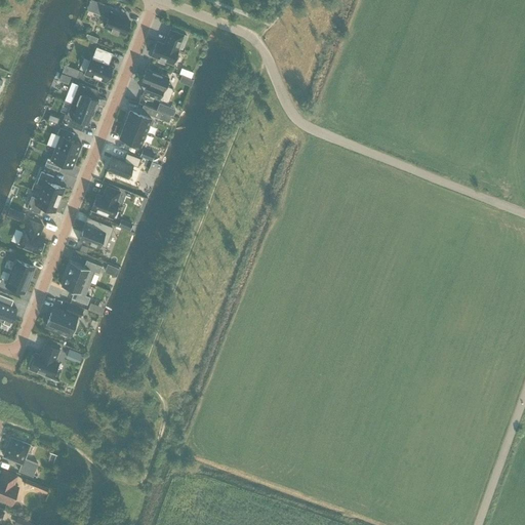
[(95,0),(89,0),(86,9),(108,18),(105,27),(111,29),(110,31),(117,34),(118,32),(124,34),(129,21),(113,14),(116,8),(95,0)]
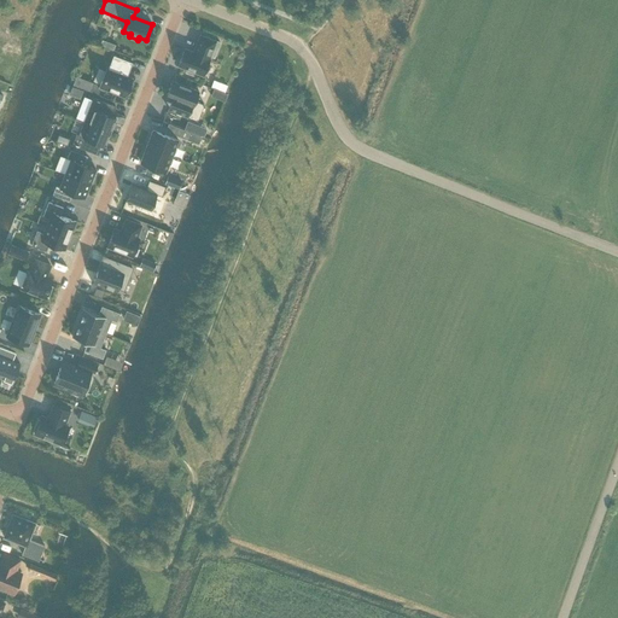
[(442,22),(433,42),(445,47),(454,27),(442,22)]
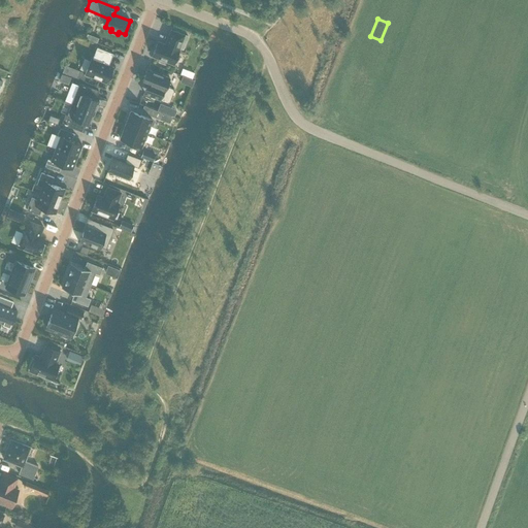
[(388,23),(381,40),(391,44),(398,27),(388,23)]
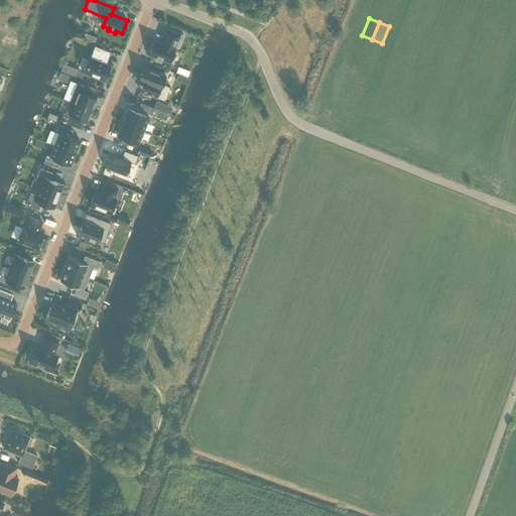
[(389,26),(382,43),(392,47),(399,30),(389,26)]
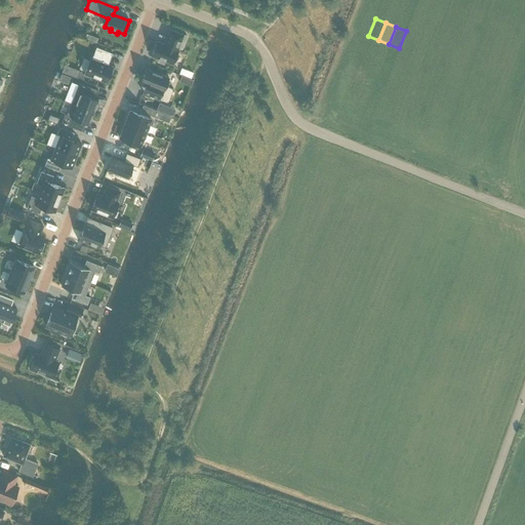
[(187,35),(170,29),(165,39),(166,40),(165,43),(157,40),(151,55),(158,57),(157,61),(164,63),(165,61),(172,64),(179,46),(182,47),(187,35)]
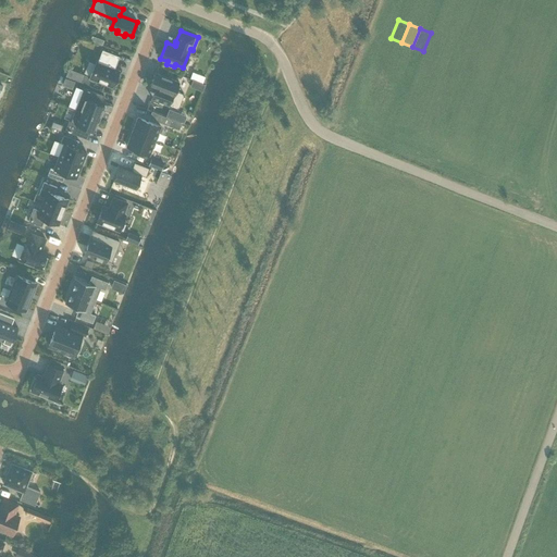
[(431,33),(423,51),(434,56),(442,37),(431,33)]
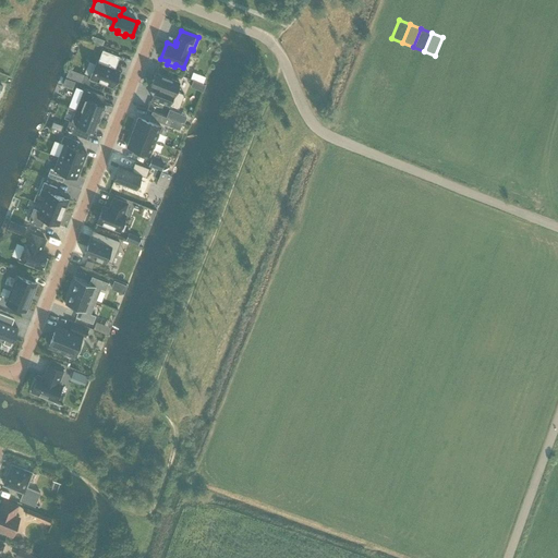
[(443,37),(435,56),(446,59),(453,41),(443,37)]
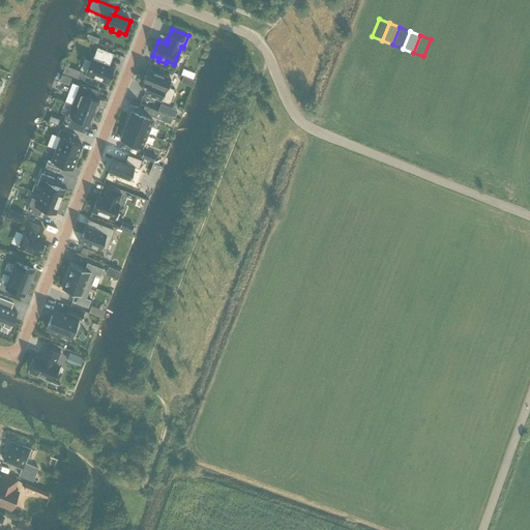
[(442,43),(435,61),(446,65),(452,48),(442,43)]
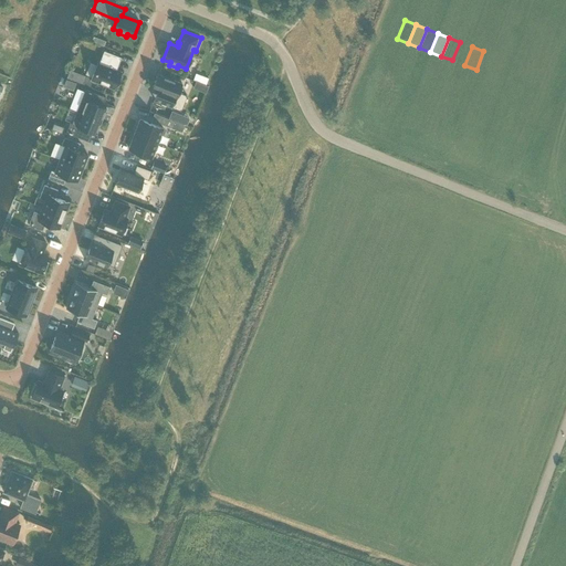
[(122,56),(104,50),(98,63),(97,62),(92,77),(114,86),(121,71),(113,69),(115,63),(116,64),(119,56),(121,56),(122,56)]
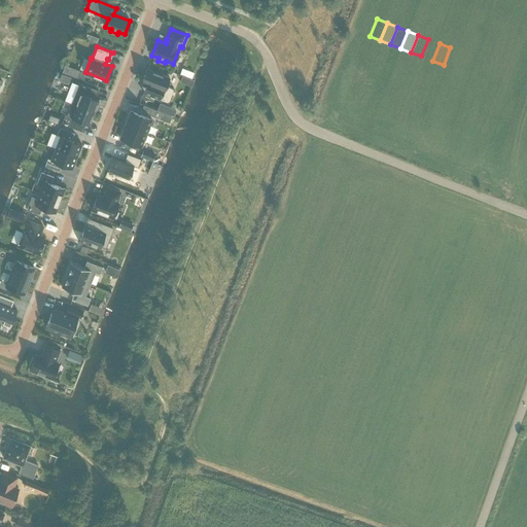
[(450,47),(444,65),(454,69),(460,51),(450,47)]
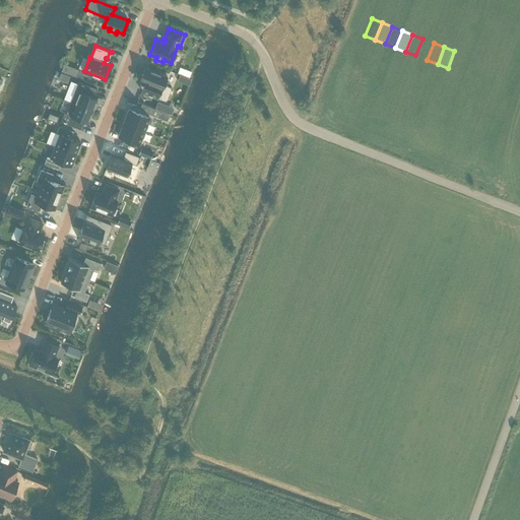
[(454,51),(448,68),(458,72),(464,55),(454,51)]
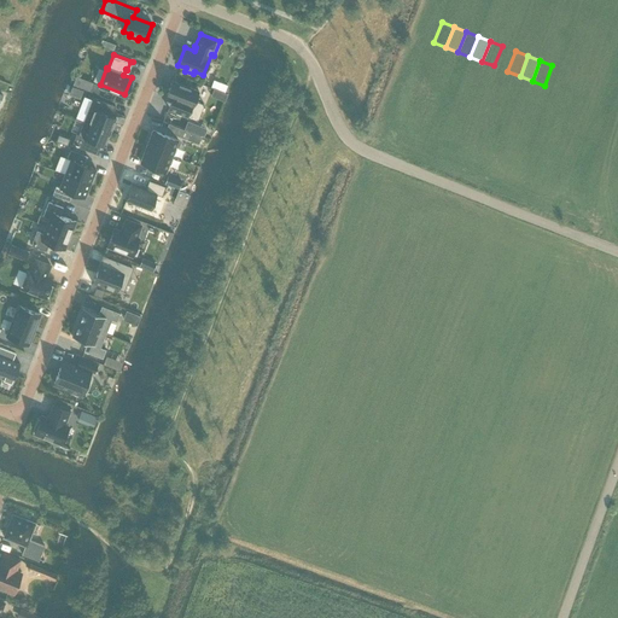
[(552,65),(544,86),(557,91),(564,70),(552,65)]
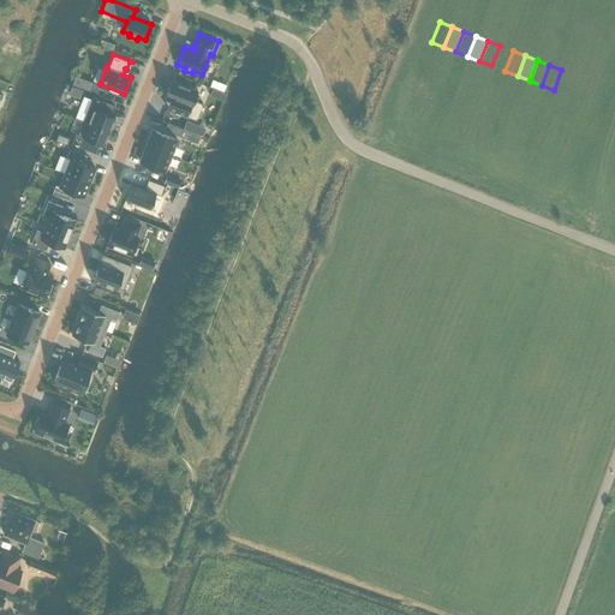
[(561,70),(554,90),(566,95),(573,75),(561,70)]
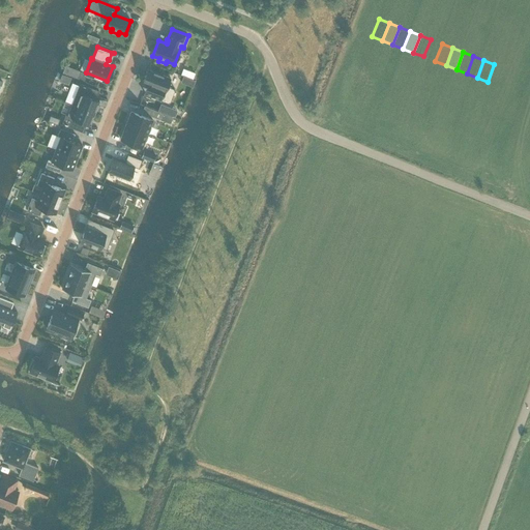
[(171,79),(147,69),(141,84),(147,86),(143,94),(160,100),(164,92),(165,93),(171,79)]
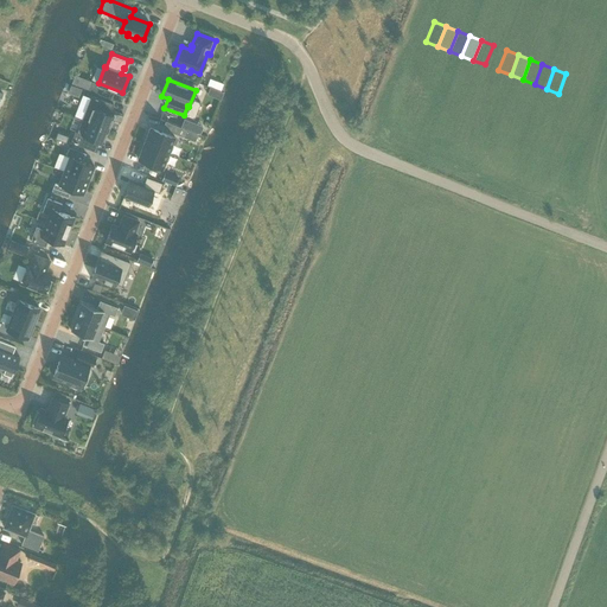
[(71,97),(81,100),(83,91),(74,89),(71,97)]
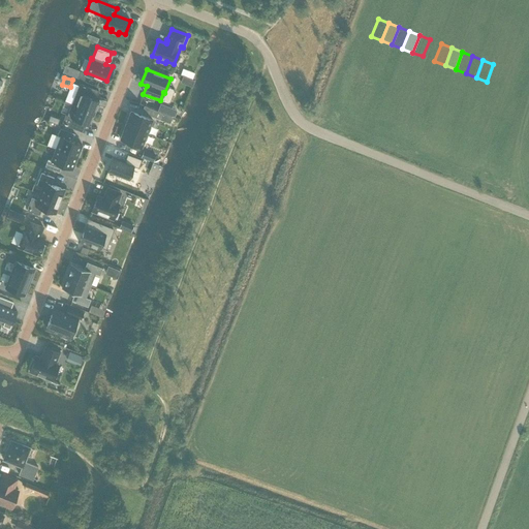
[(98,91),(80,83),(71,103),(95,113),(99,101),(95,99),(98,91)]
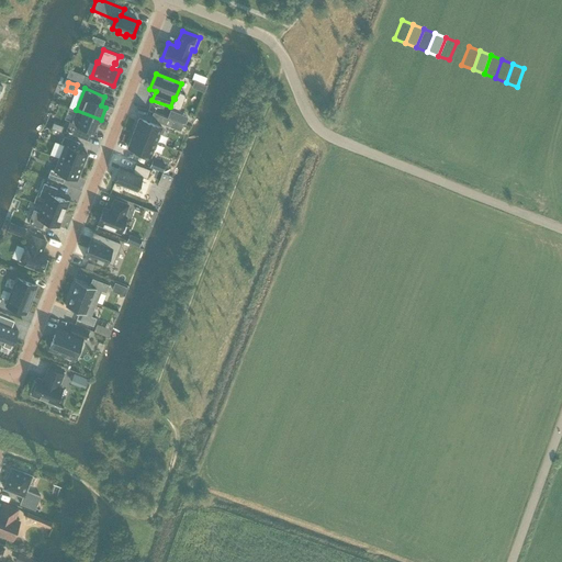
[(101,120),(76,110),(71,122),(69,122),(65,132),(88,141),(91,131),(96,133),(101,120)]
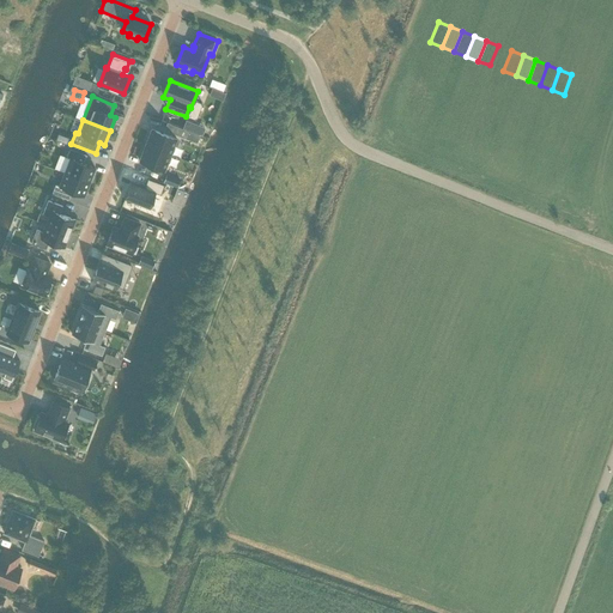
[(184,138),(187,132),(168,123),(165,129),(184,138)]
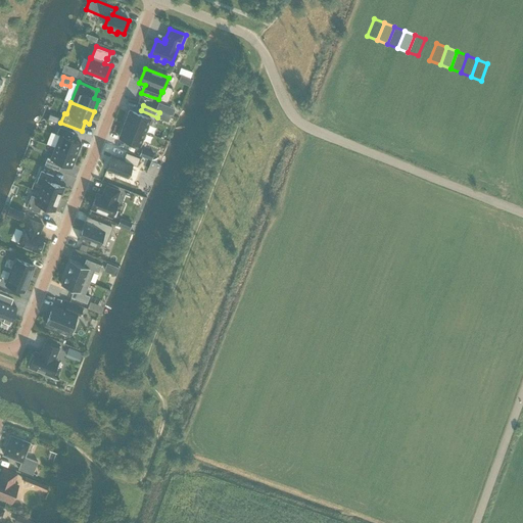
[(151,119),(129,109),(124,124),(146,133),(151,119)]
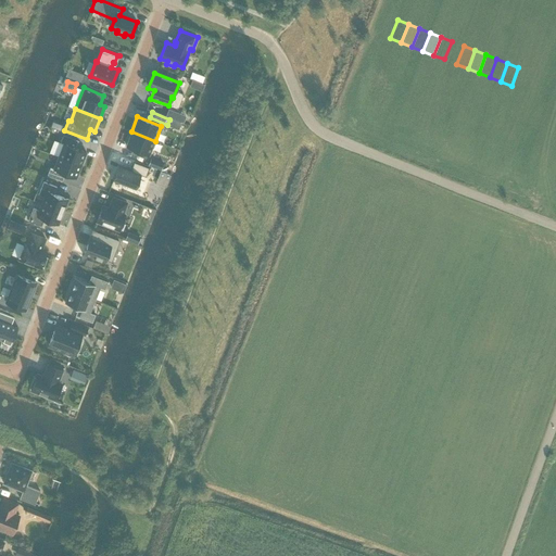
[(155,141),(131,131),(126,147),(149,155),(155,141)]
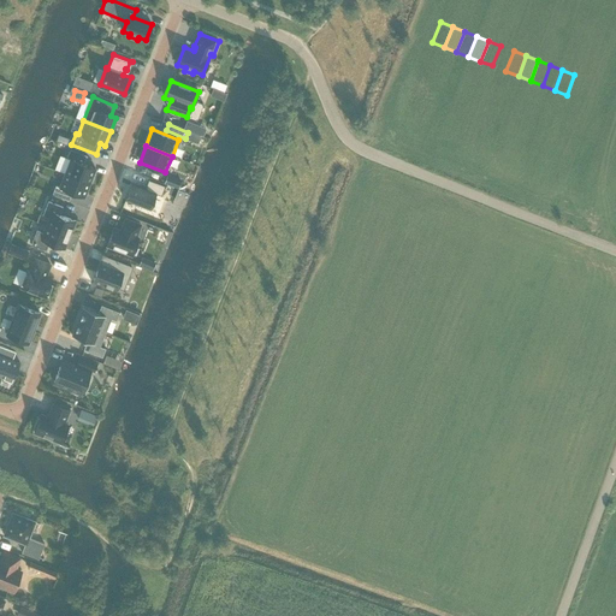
[(87,155),(70,149),(66,158),(70,159),(65,173),(90,183),(95,169),(83,164),(87,155)]
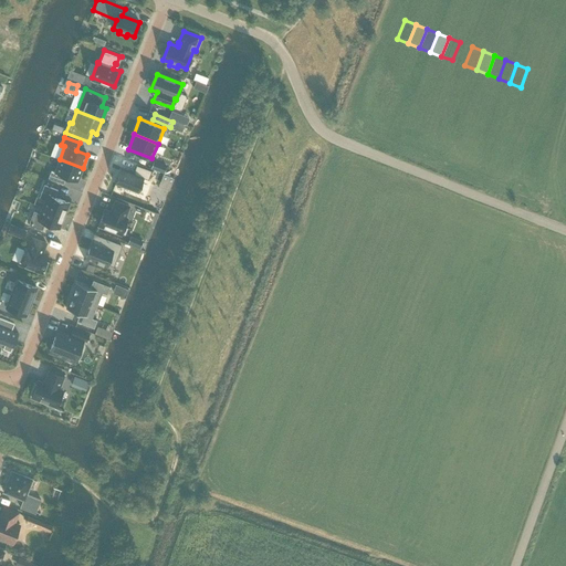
[(83,168),(60,159),(54,171),(51,170),(48,178),(63,185),(66,177),(77,181),(83,168)]
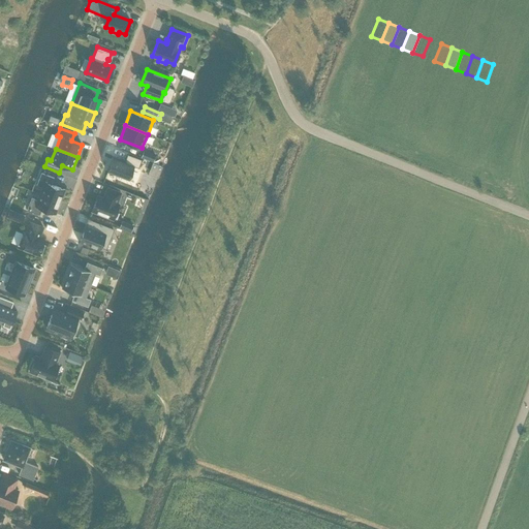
[(142,159),(128,154),(125,162),(113,157),(107,170),(129,179),(134,165),(138,167),(142,159)]
